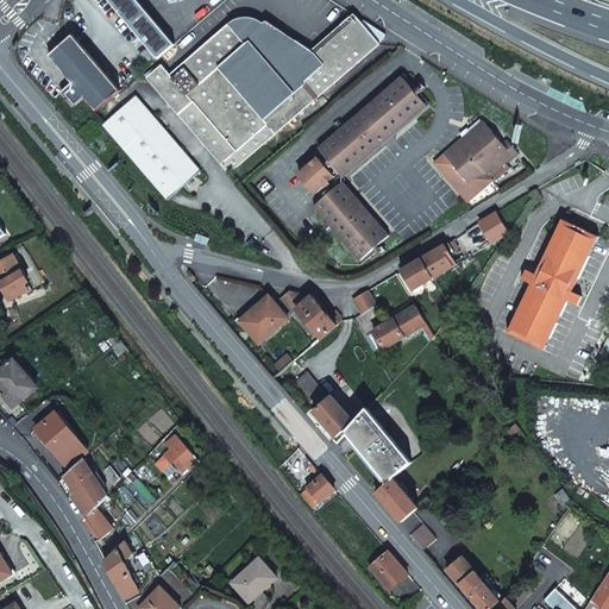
[(110,0),(113,4),(132,26),(159,57),(176,43),(138,0),(110,0)]
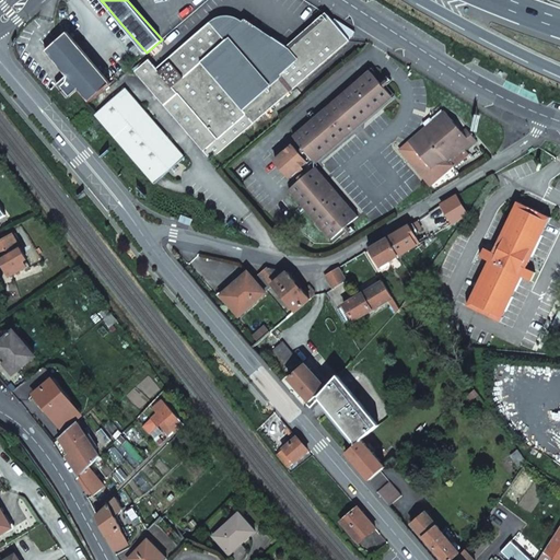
[(129,72),(205,160),(342,42),(348,33),(328,21),(326,22),(322,16),(281,51),(265,51),(241,25),(237,28),(235,27),(233,25),(231,24),(229,23),(224,22),(222,22),(219,22),(217,23),(214,24),(211,25),(210,26),(206,23),(152,70),(143,60),(129,72)]
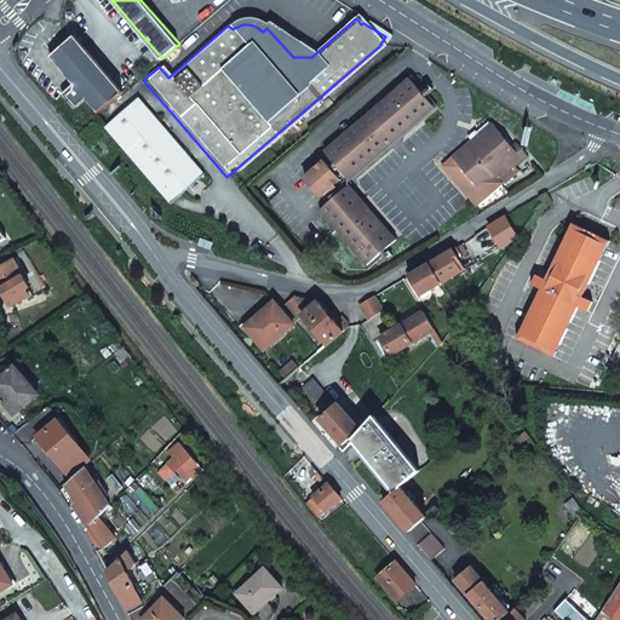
[(89,98),(101,113),(126,91),(78,35),(53,56),(78,85),(78,89),(70,95),(80,105),(89,98)]
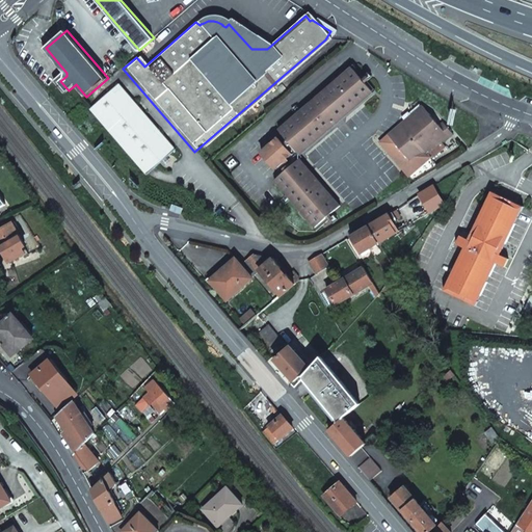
[(274,129),(275,131),(347,67),(346,65),(274,129)]
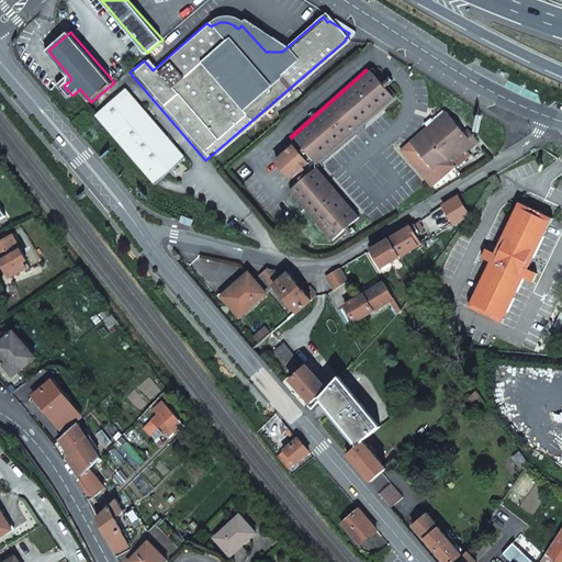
[(291,138),(312,161),(388,92),(367,70),(291,138)]
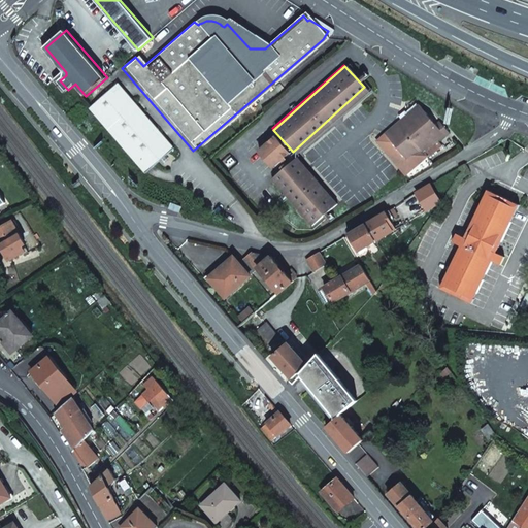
[(66,92),(68,90),(60,80),(66,75),(66,72),(56,80),(66,92)]
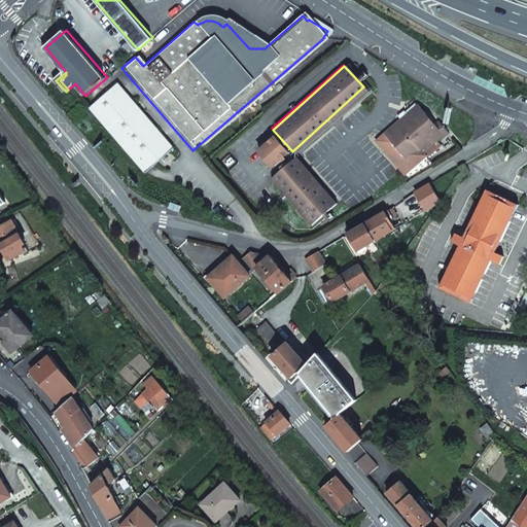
[(139,174),(169,148),(113,83),(83,108),(139,174)]
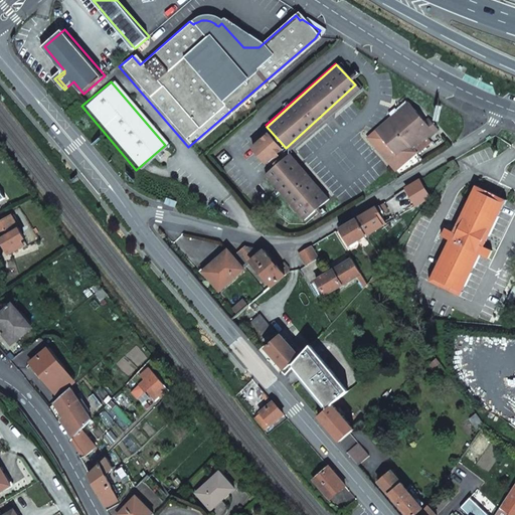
[(355,84),(286,148),(287,150),(356,88),(355,84)]
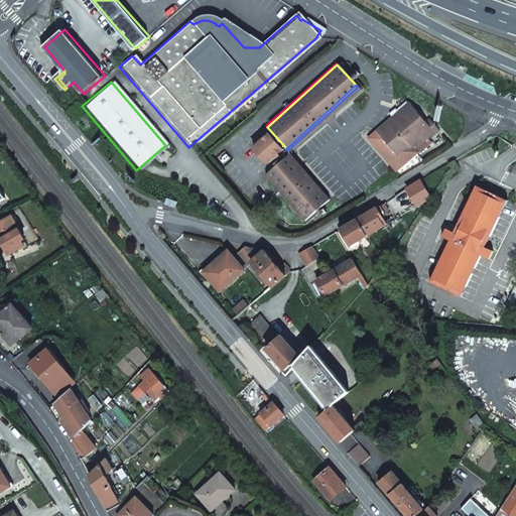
[(406,100),(396,109),(398,111),(391,117),(389,115),(366,136),(395,167),(415,150),(416,151),(430,140),(427,136),(437,128),(426,116),(423,118),(406,100)]
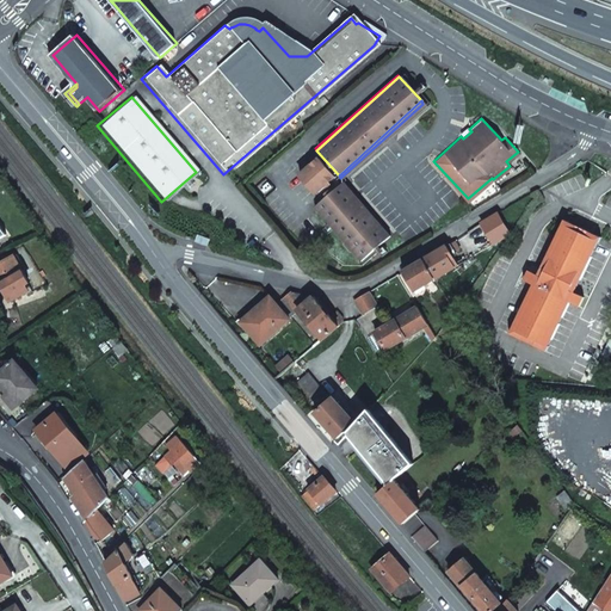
[(332,178),(315,160),(297,177),(313,195),(332,178)]
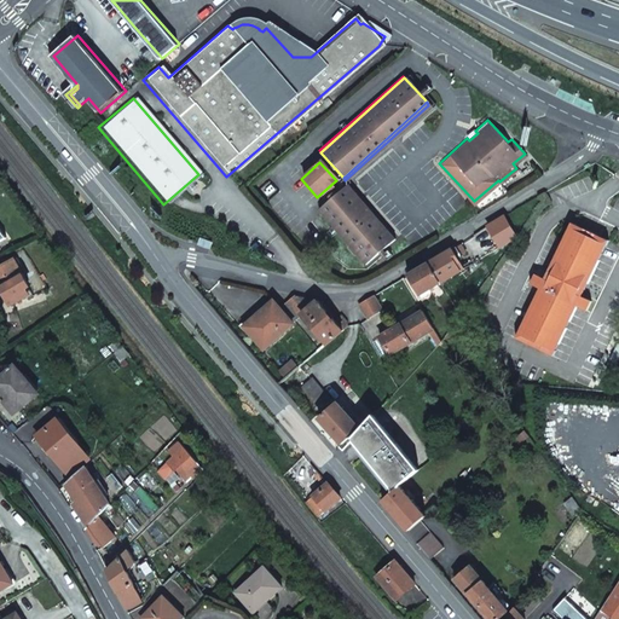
[(342,186),(392,242),(394,239),(345,184),(342,186)]
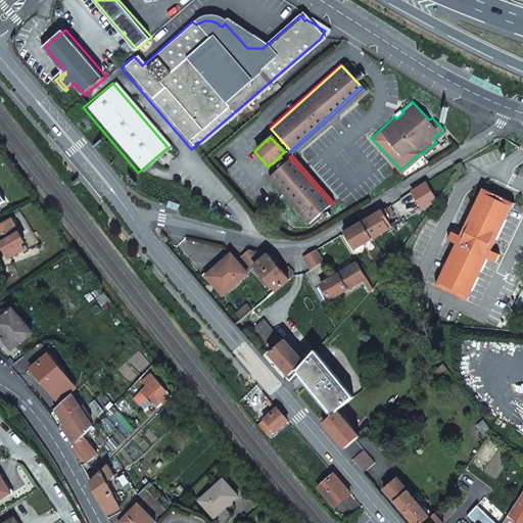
[(311,222),(331,204),(289,157),(269,176),(311,222)]
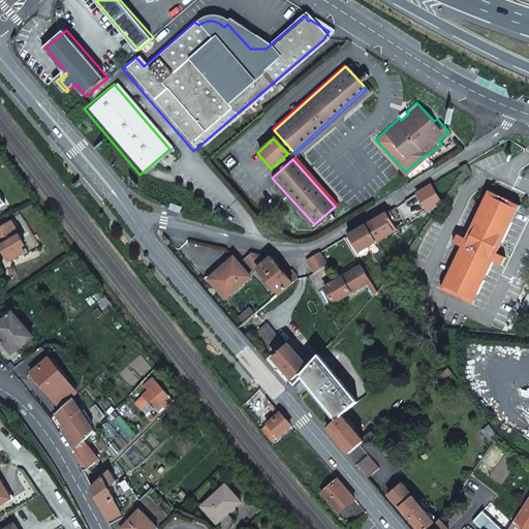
[(312,226),(314,224),(272,178),(271,180),(312,226)]
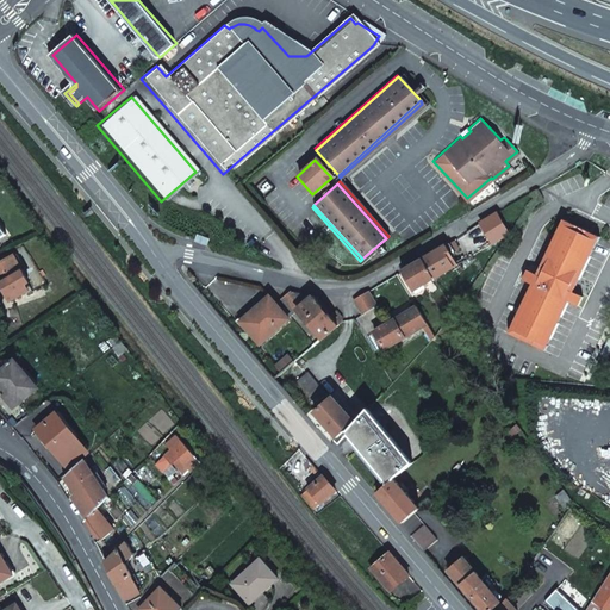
[(508,234),(496,213),(479,224),(491,244),(508,234)]
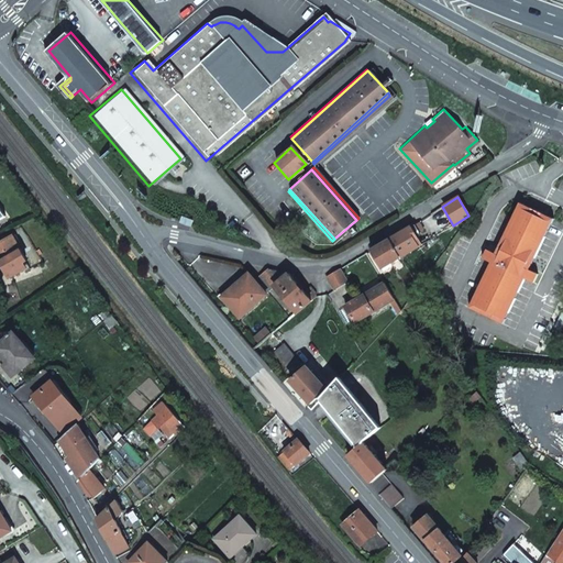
[(526,278),(533,283),(538,273),(530,269),(554,219),(521,203),(497,254),(487,250),(484,258),(493,263),(471,308),(504,323),(526,278)]
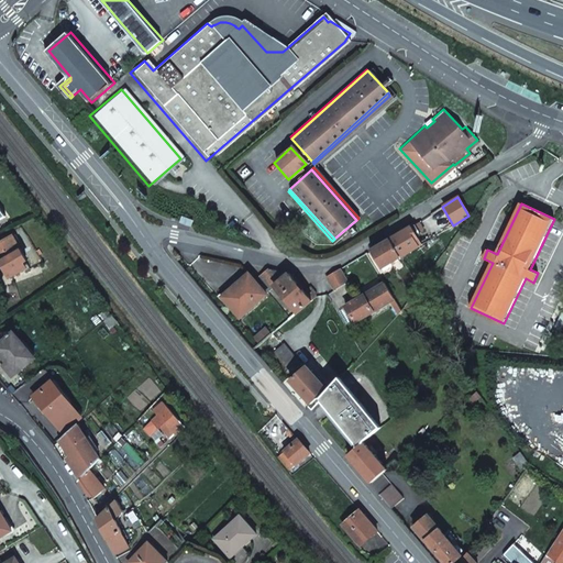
[(420,232),(415,223),(389,239),(400,257),(420,245),(415,235),(420,232)]
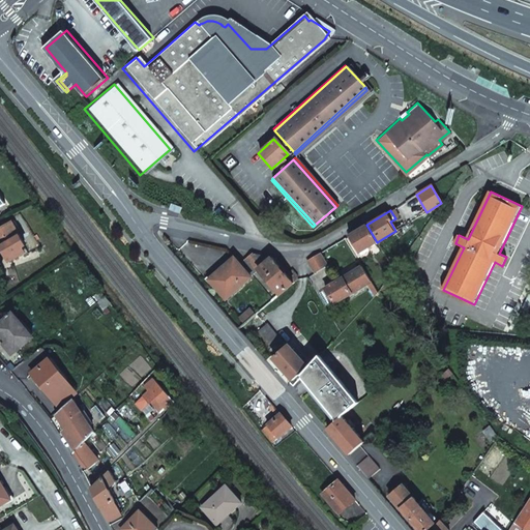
[(0,228),(0,246),(12,240),(9,234),(16,230),(10,222),(0,228)]
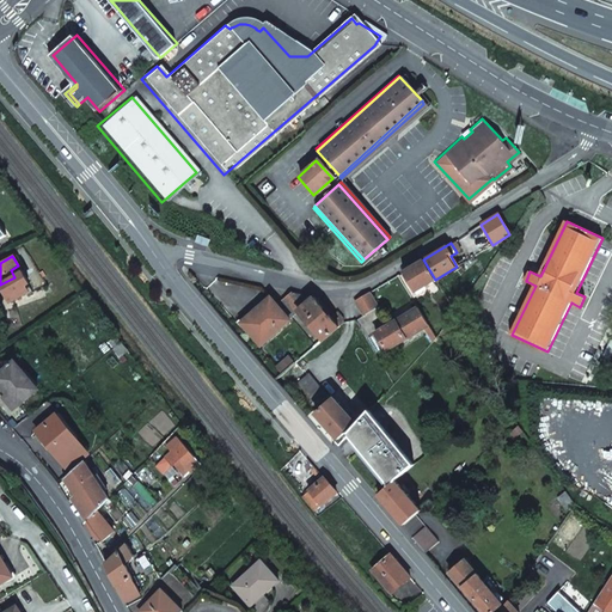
[(435,280),(423,259),(402,271),(415,292),(435,280)]
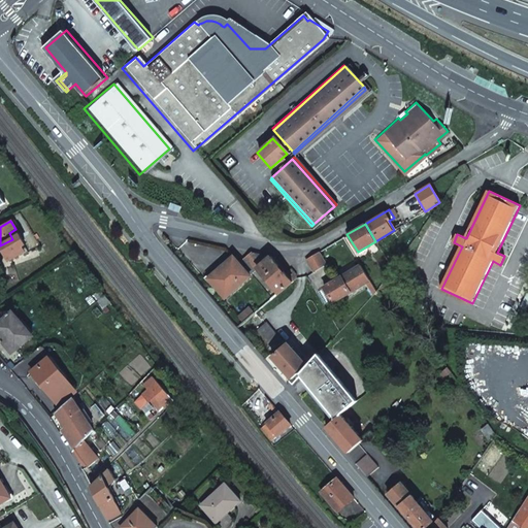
[(12,239),(0,245),(0,246),(8,261),(25,252),(23,248),(26,245),(15,229),(9,233),(12,239)]
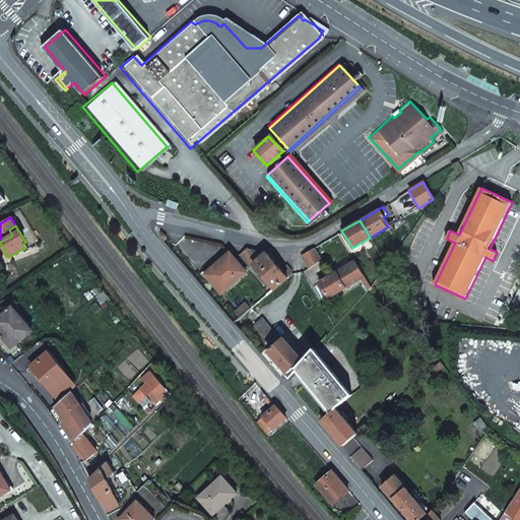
[(314,248),(301,255),(309,267),(321,259),(314,248)]
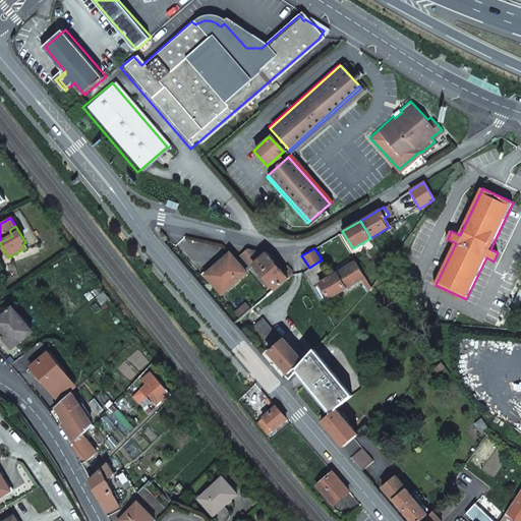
[(255,266),(275,290),(293,275),(292,270),(287,265),(281,270),(267,252),(251,249),(245,253),(255,266)]
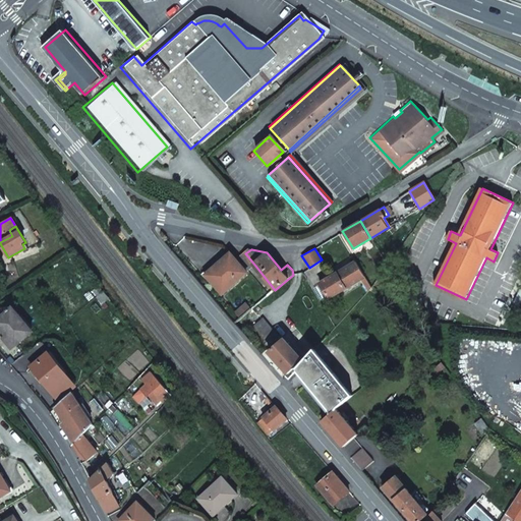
[(222,295),(246,274),(230,253),(205,275),(222,295)]
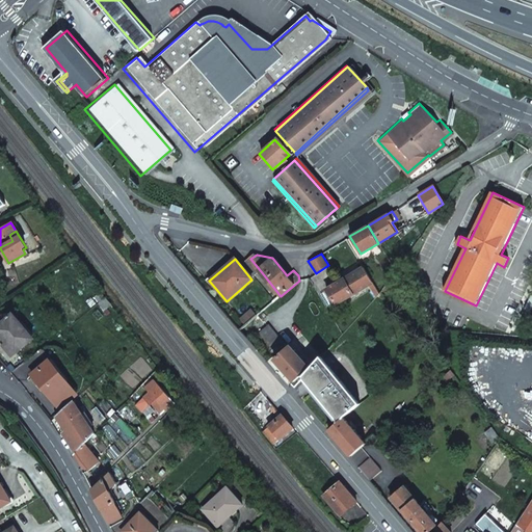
[(258,273),(261,271),(250,259),(248,261),(258,273)]
